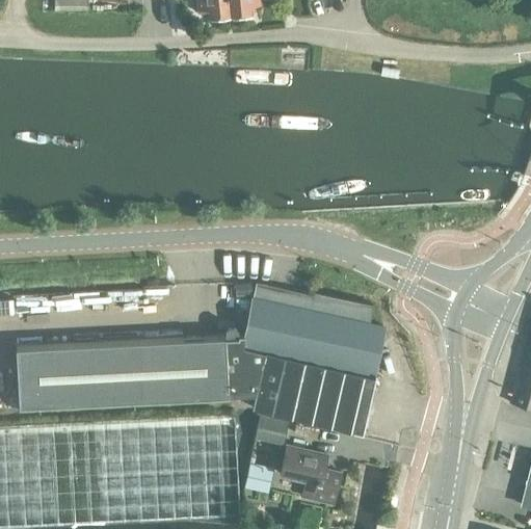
[(230,19),(228,0),(196,0),(198,14),(209,12),(210,21),(230,19)]
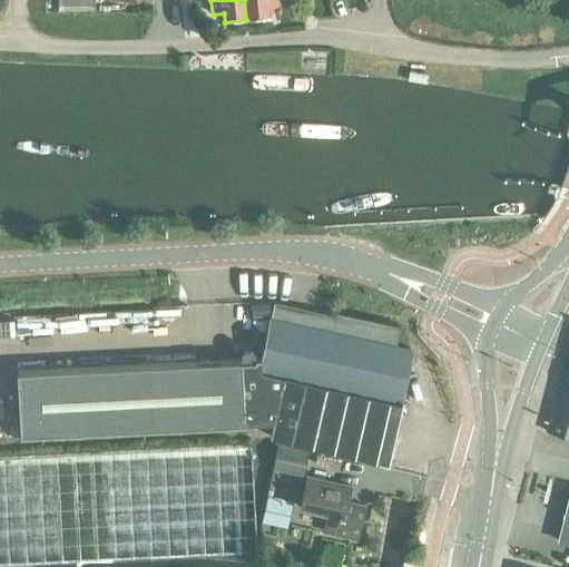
[(278,8),(277,0),(244,0),(246,20),(268,18),(267,9),(278,8)]
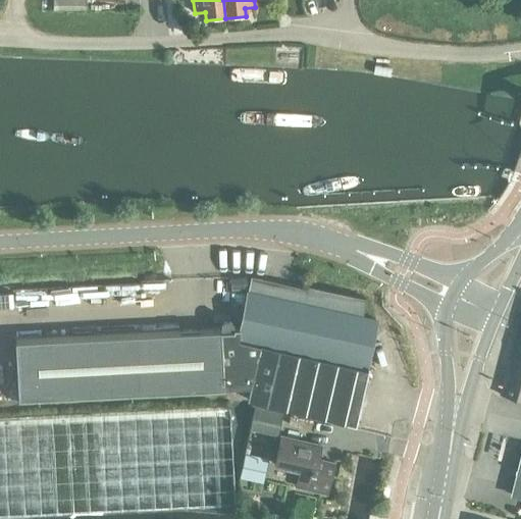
[(233,331),(235,340),(236,342),(260,347),(367,373),(377,323),(361,319),(365,303),(307,289),(304,308),(250,297),(243,330),(233,331)]
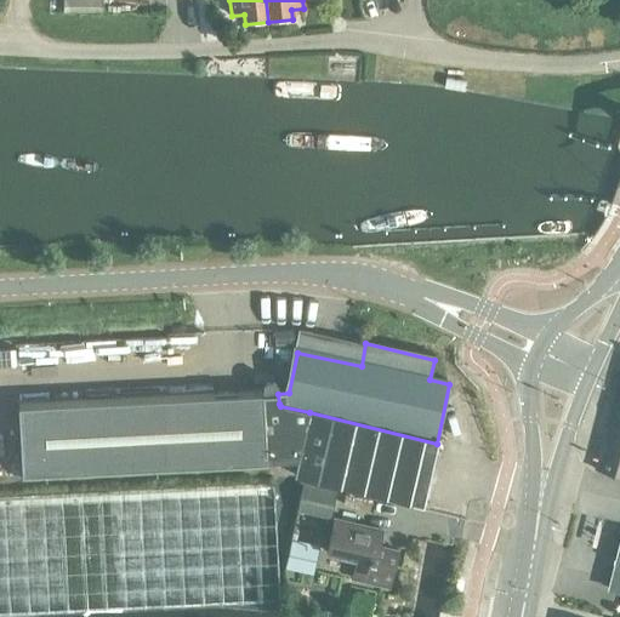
[(280,406),(279,404),(262,405),(262,393),(20,405),(23,483),(267,470),(267,463),(297,460),(310,412),(280,406)]
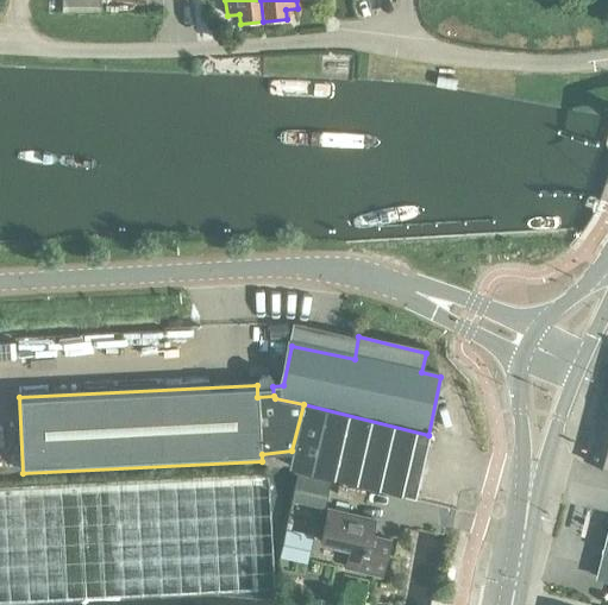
[(428,435),(304,404),(292,451),(289,470),(415,497),(428,435)]
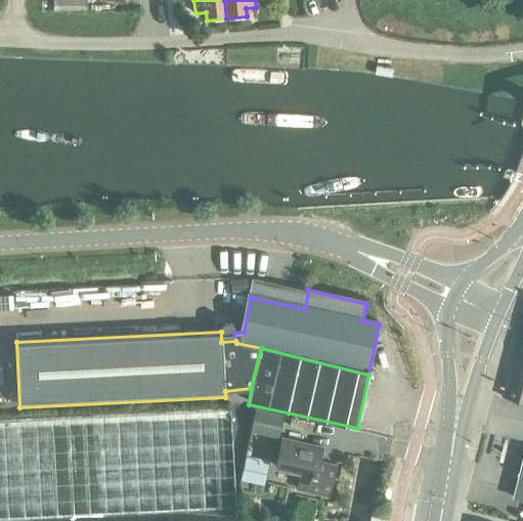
[(274,436),(279,415),(255,409),(250,430),(274,436)]
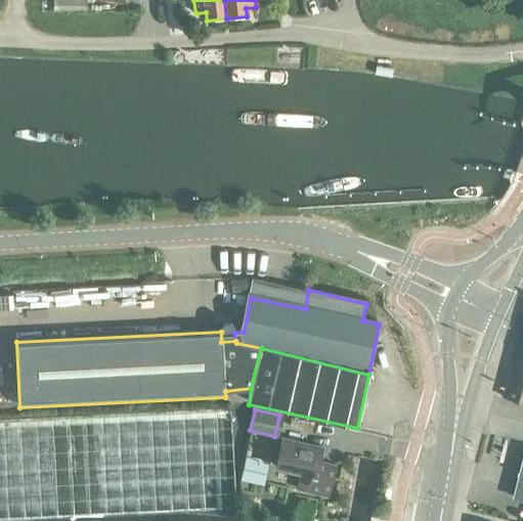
[(22,520),(235,510),(229,411),(0,422),(0,520),(22,520)]
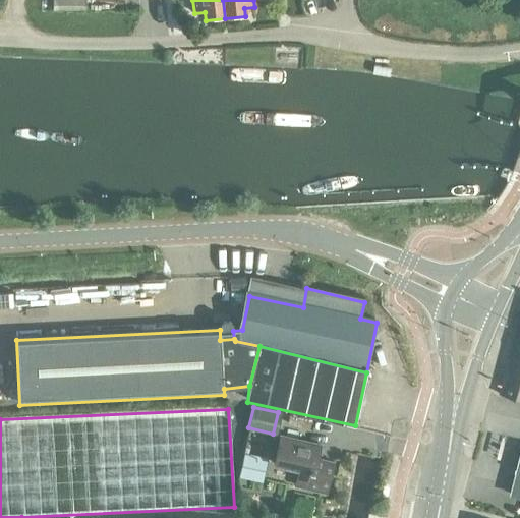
[(325,497),(332,466),(315,462),(319,450),(279,441),(273,467),(297,472),(293,490),(325,497)]
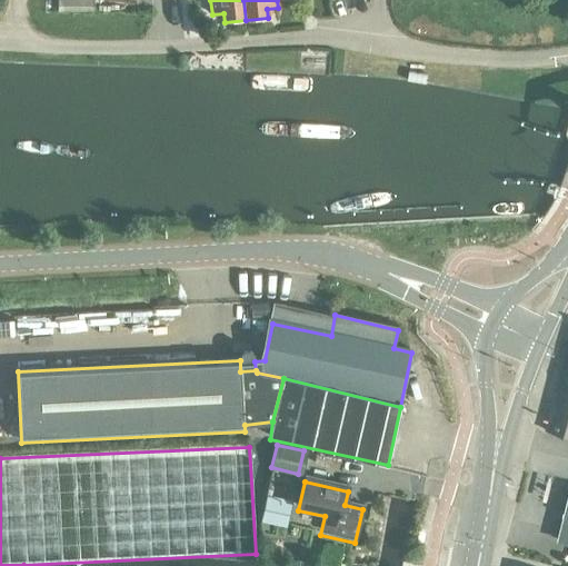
[(261,520),(288,526),(294,499),(268,494),(261,520)]
